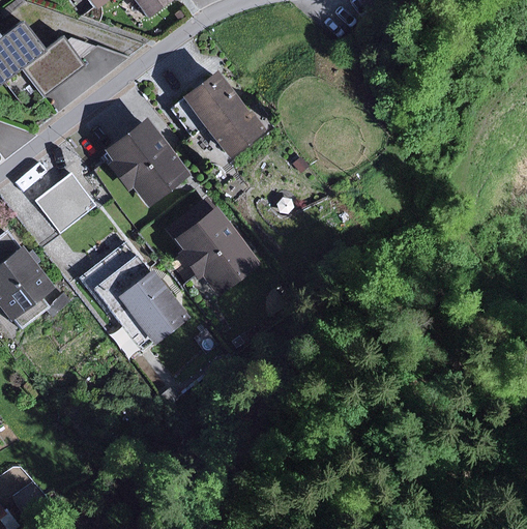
[(139,0),(150,13),(166,0),(139,0)]
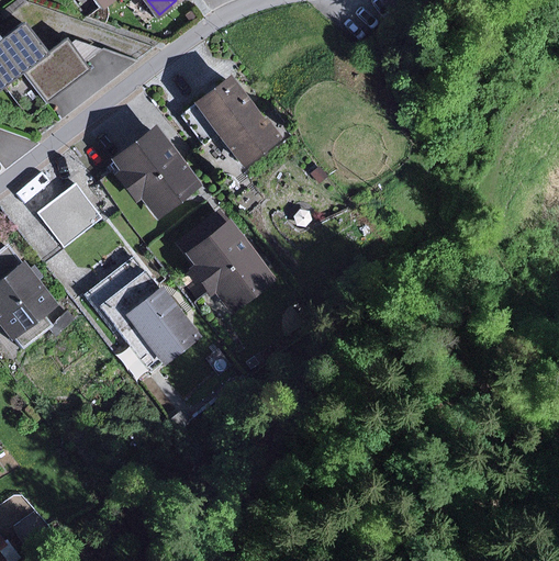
[(43,103),(86,73),(63,41),(43,55),(21,25),(0,40),(0,90),(22,75),(43,103)]
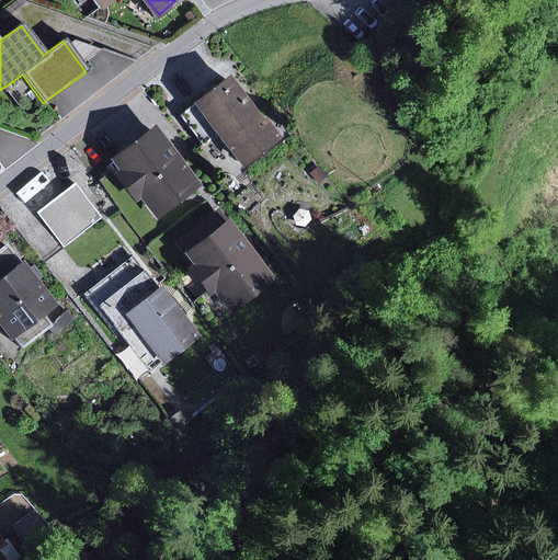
[(279,135),(230,72),(193,101),(196,104),(184,113),(205,140),(218,130),(242,162),(279,135)]
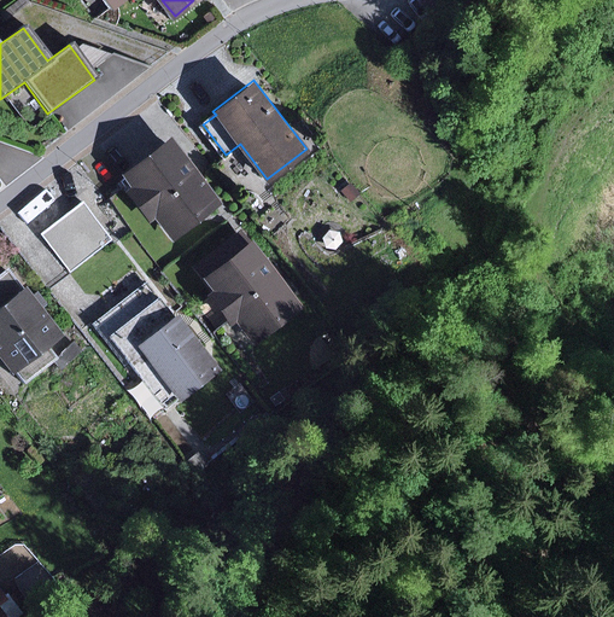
[(224,203),(171,137),(123,174),(132,186),(128,190),(151,219),(156,215),(176,242),(224,203)]
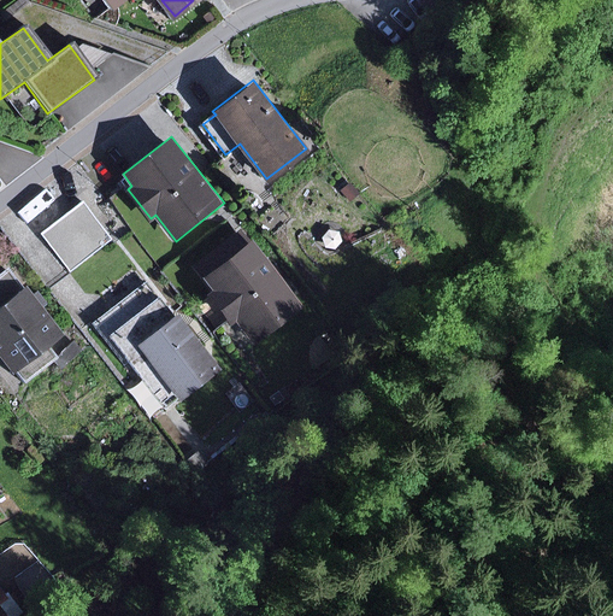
[(78,204),(37,235),(66,273),(107,242),(78,204)]
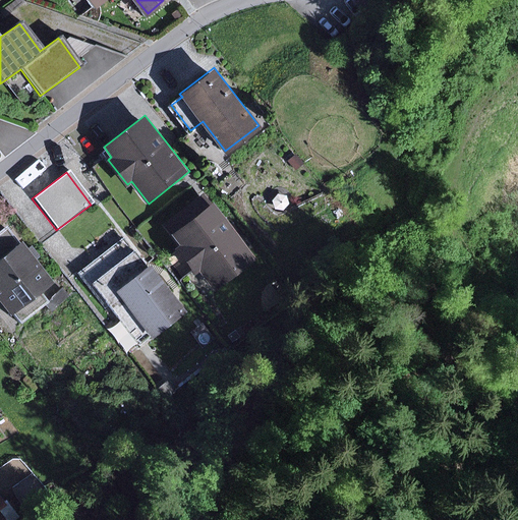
[(191,217),(184,208),(164,223),(180,244),(176,248),(195,274),(200,269),(216,289),(256,257),(213,200),(191,217)]
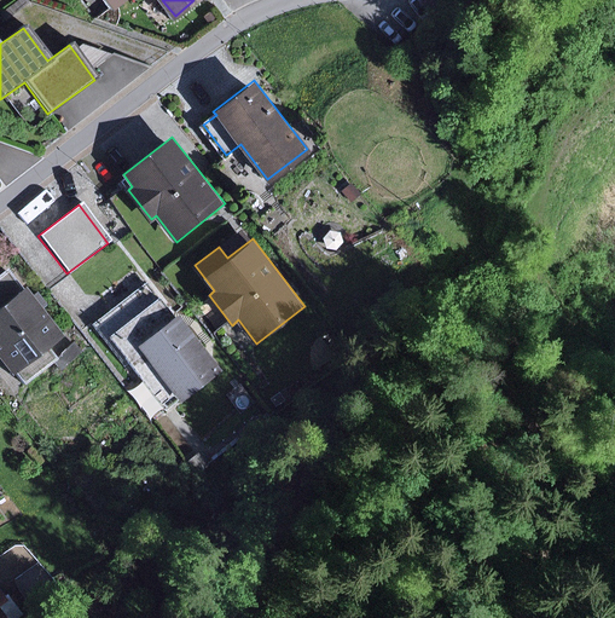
[(0,361),(21,387),(53,362),(45,351),(62,338),(6,267),(0,272),(0,361)]
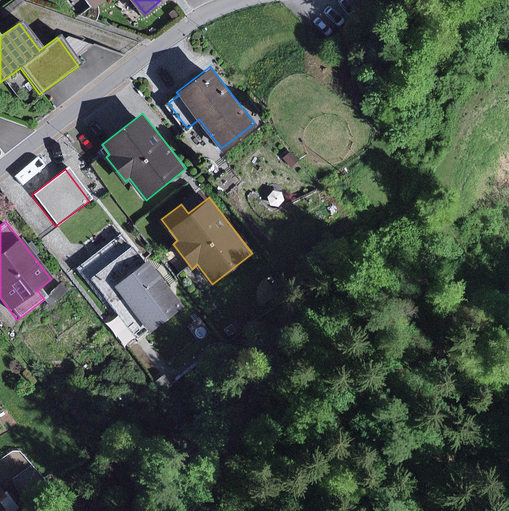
[(123,230),(77,266),(106,303),(110,300),(138,336),(148,328),(152,333),(187,305),(149,257),(146,259),(123,230)]
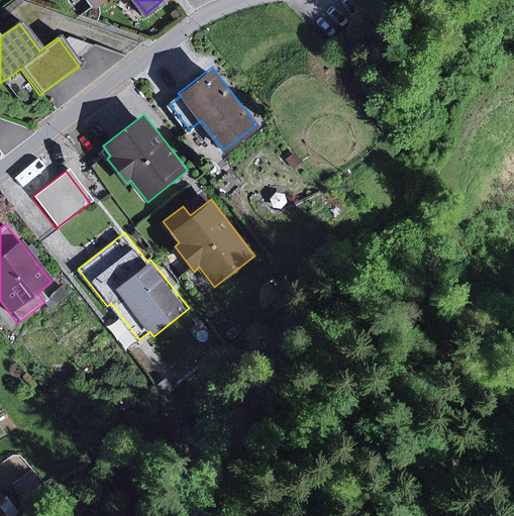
[(10,515),(16,511),(0,493),(0,515),(10,515)]
